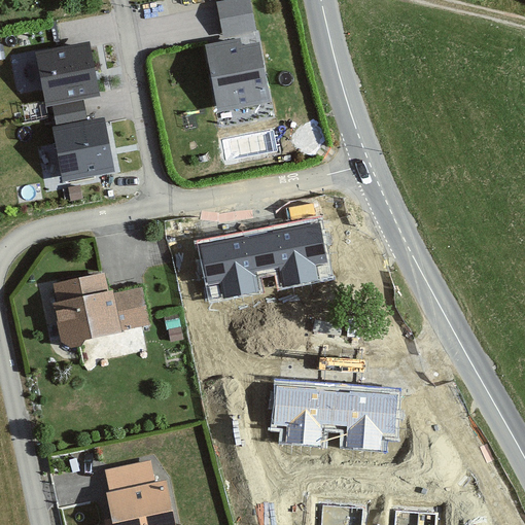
[(213,0),(219,35),(254,29),(248,0),(213,0)]
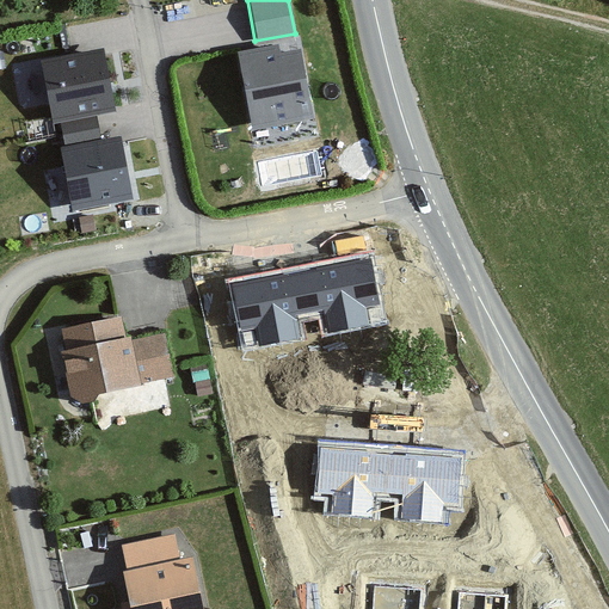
[(278,42),(237,50),(251,128),(312,116),(300,48),(280,51),(278,42)]
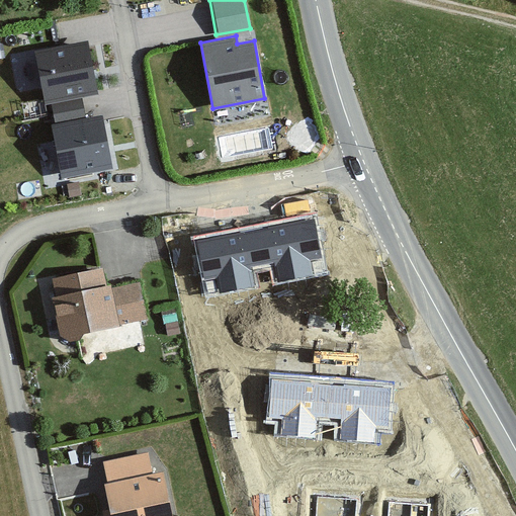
[(54,104),(56,113),(82,108),(80,97),(96,95),(86,40),(32,51),(44,106),(54,104)]
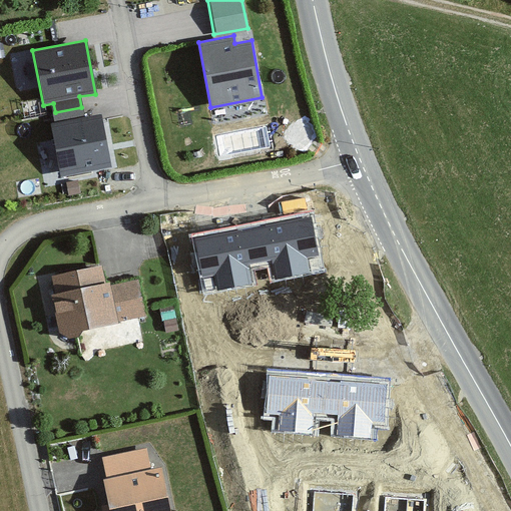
[(83,114),(81,107),(55,112),(57,123),(46,125),(56,178),(109,168),(98,111),(83,114)]
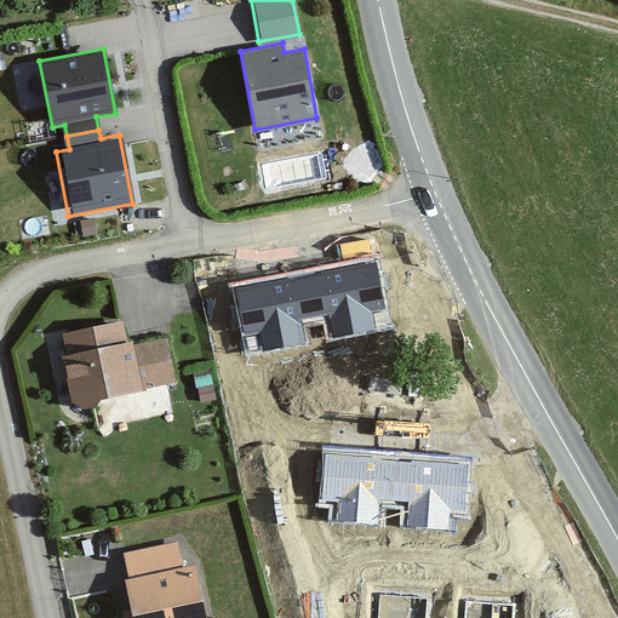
[(375,256),(230,281),(240,336),(256,333),(258,350),(304,342),(301,318),(324,314),(327,336),(372,327),(370,310),(384,308),(375,256)]
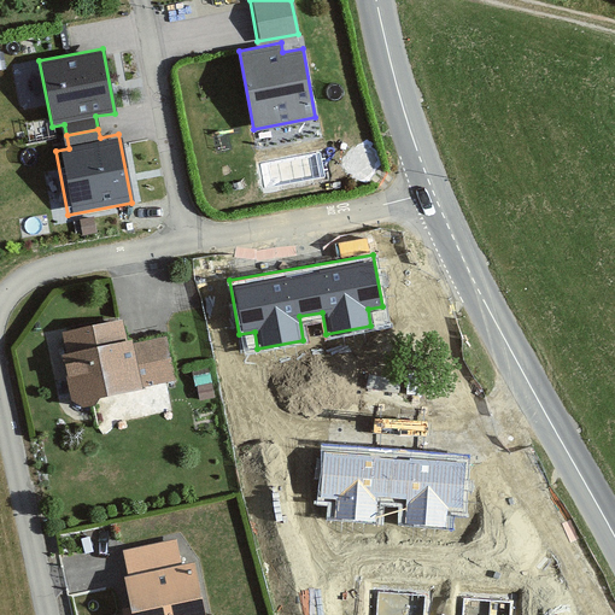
[(127,321),(65,333),(70,353),(64,355),(75,402),(82,399),(85,405),(92,406),(99,404),(103,397),(147,388),(146,382),(175,378),(168,339),(136,345),(135,340),(132,340),(127,321)]
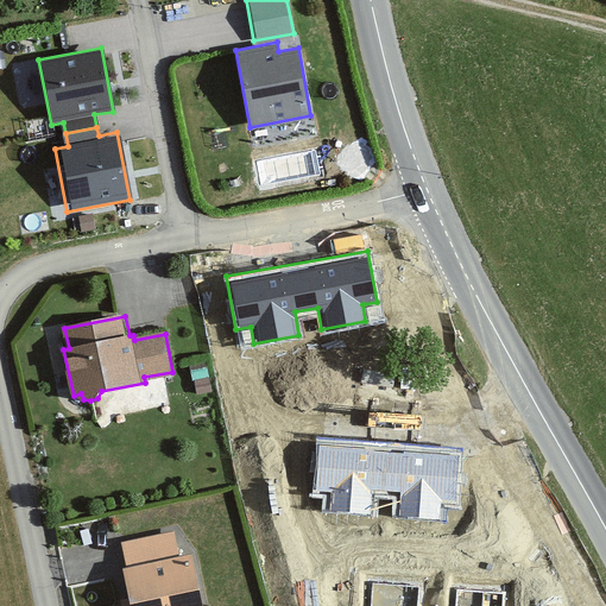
[(462,449),(320,437),(316,491),(330,492),(329,510),(374,513),(377,490),(399,492),(398,513),(443,517),(444,499),(459,500),(462,449)]
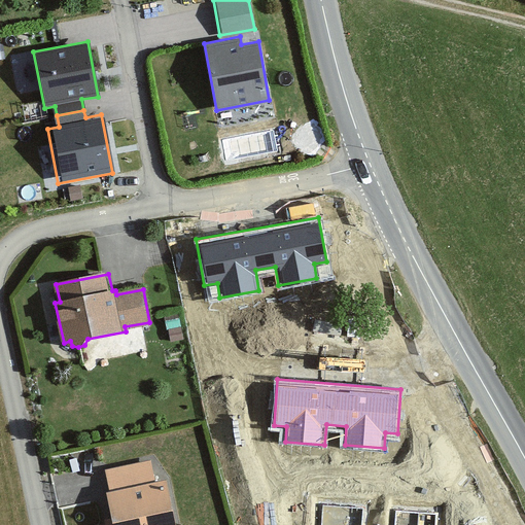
[(147,460),(105,469),(109,489),(105,490),(110,514),(99,516),(100,524),(175,524),(166,477),(151,480),(147,460)]
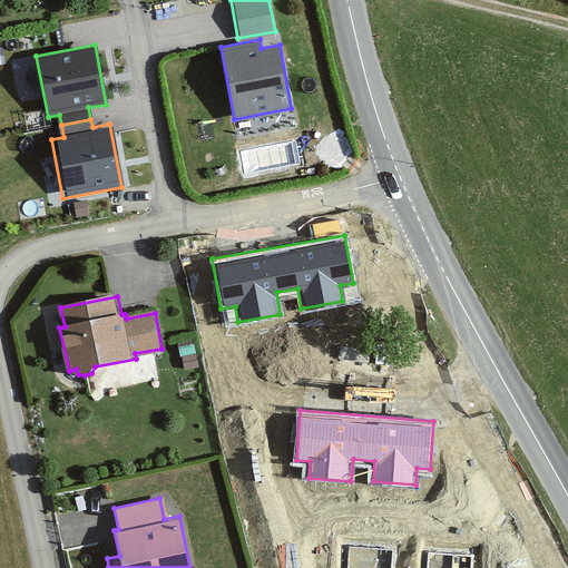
[(473,567),(476,546),(342,534),(339,567),(473,567)]
